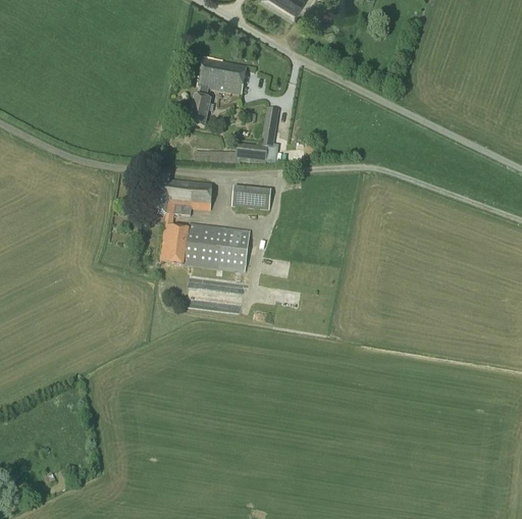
[(260,0),(290,18),(301,0),(260,0)]
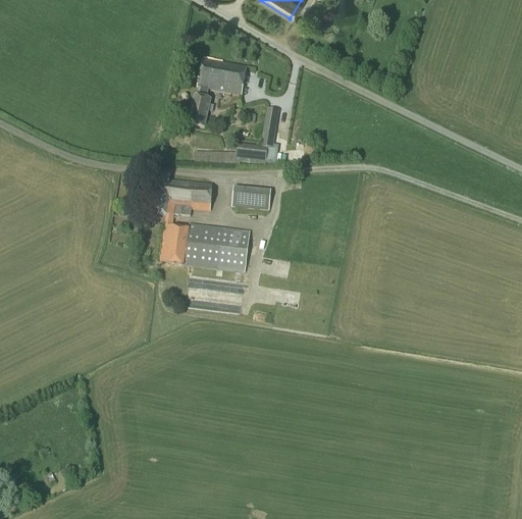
[(328,27),(331,35),(337,33),(334,24),(328,27)]
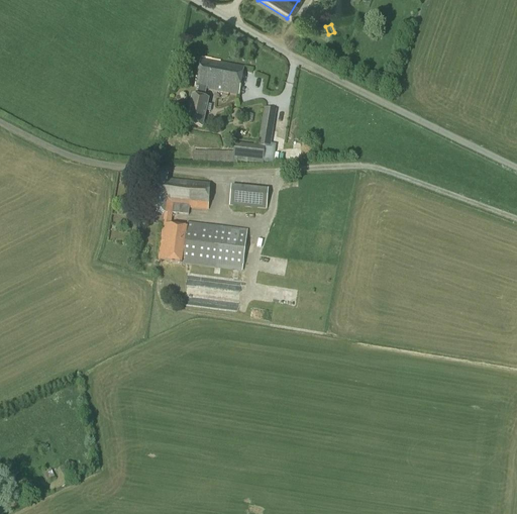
[(239,93),(244,65),(200,57),(195,85),(239,93)]
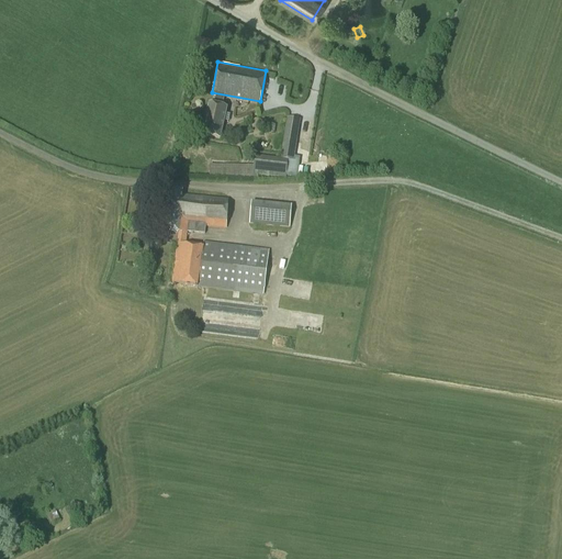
[(220,136),(226,105),(209,102),(202,132),(220,136)]
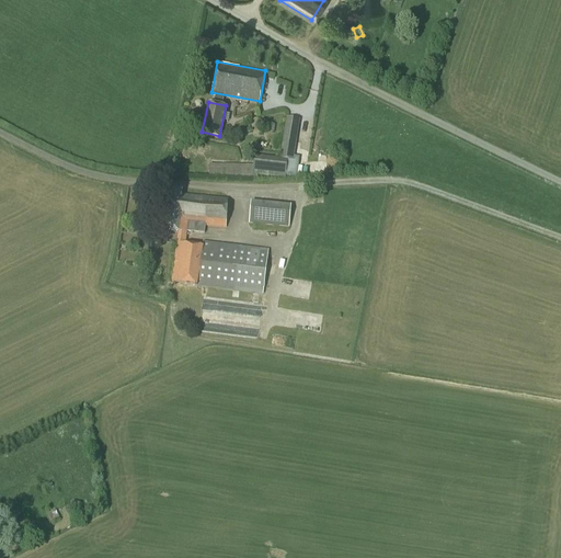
[(293,158),(298,118),(287,117),(281,156),(254,152),(253,164),(210,163),(209,174),(252,174),(252,172),(285,174),(287,157),(293,158)]
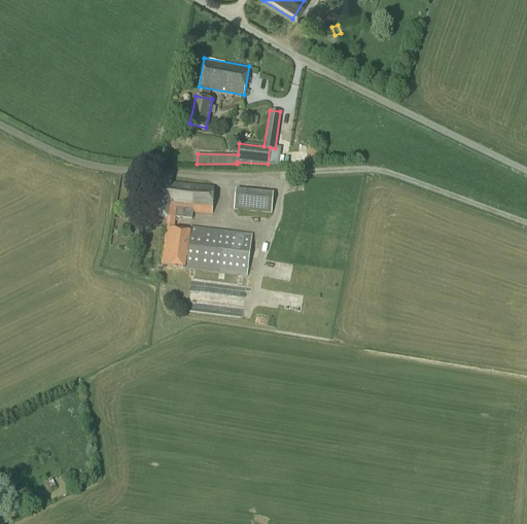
[(304,146),(304,155),(321,155),(321,146),(304,146)]
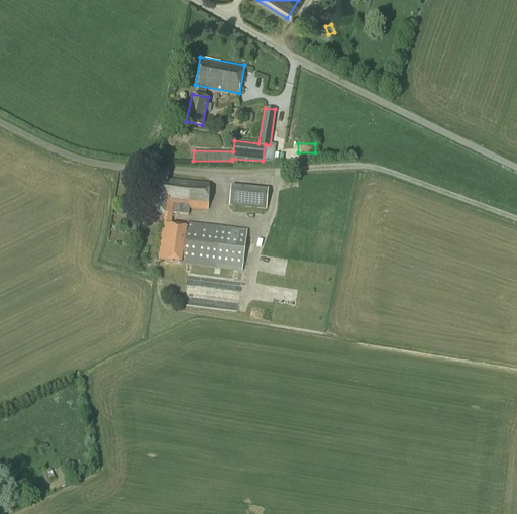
[(207,207),(210,181),(169,177),(169,174),(151,172),(146,209),(164,211),(159,258),(242,268),(246,228),(188,221),(187,225),(171,223),(173,211),(189,213),(189,205),(207,207)]
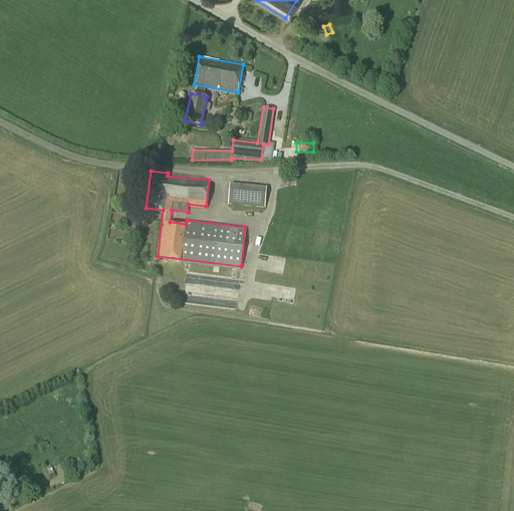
[(253,201),(253,196),(266,196),(266,187),(230,187),(230,201),(253,201)]
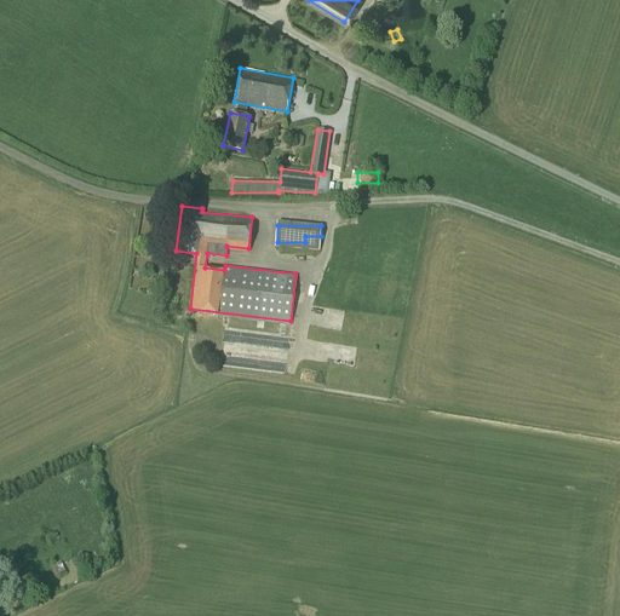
[(219,363),(220,363),(285,372),(290,332),(228,324),(224,324),(219,363)]
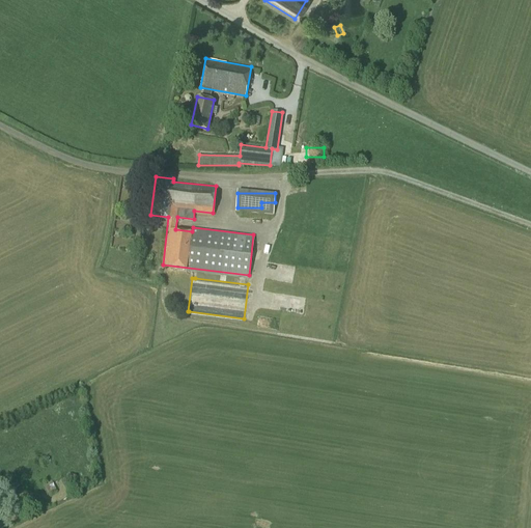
[(45,457),(47,464),(55,460),(52,454),(45,457)]
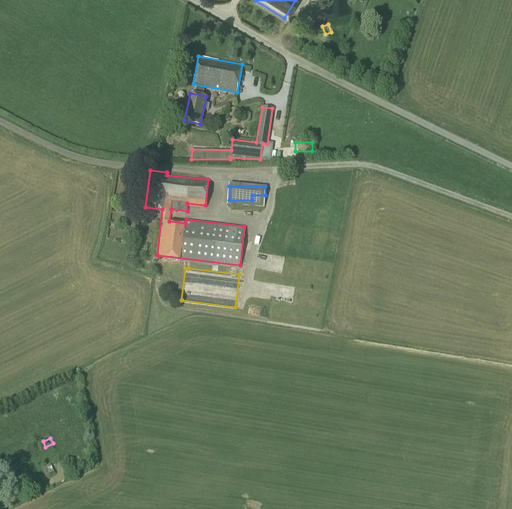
[(50,462),(42,466),(46,474),(54,470),(50,462)]
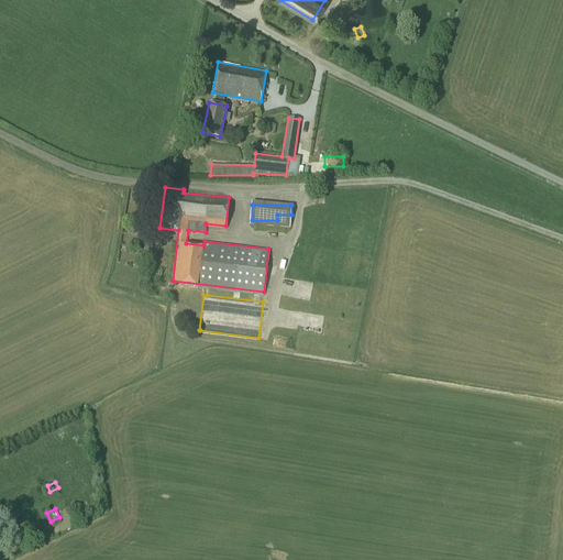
All buildings are outlined.
